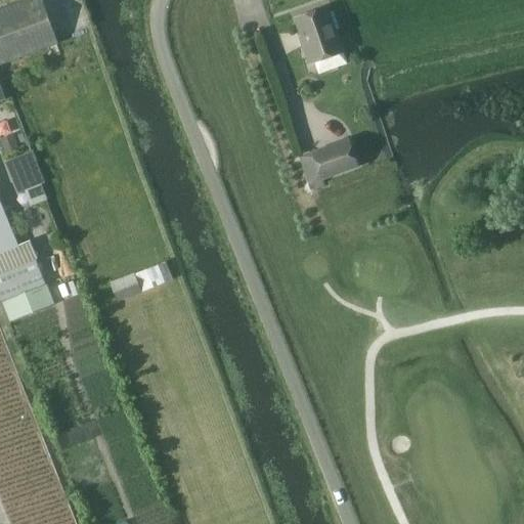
[(0,58),(2,63),(59,42),(43,0),(25,0),(0,9),(0,58)]
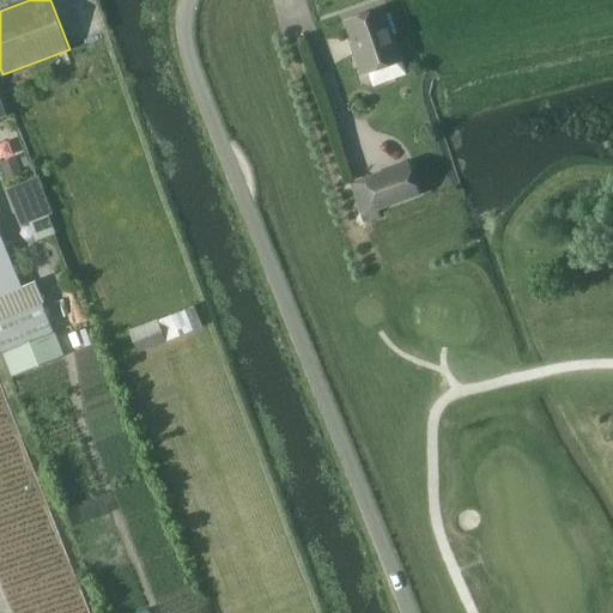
[(384,8),(347,22),(353,35),(359,53),(359,54),(364,53),(376,85),(407,74),(384,8)]
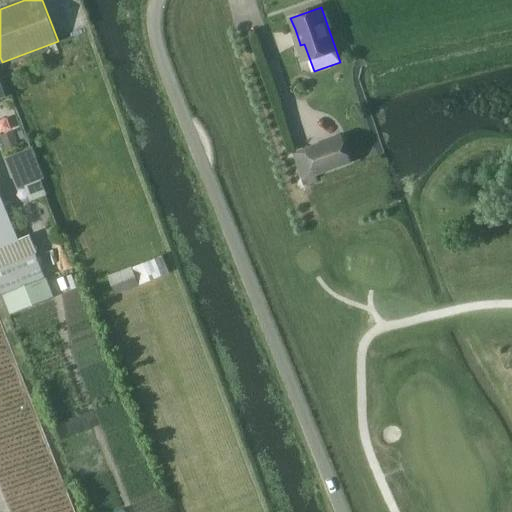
[(305,178),(350,162),(341,137),(296,153),(305,178)]
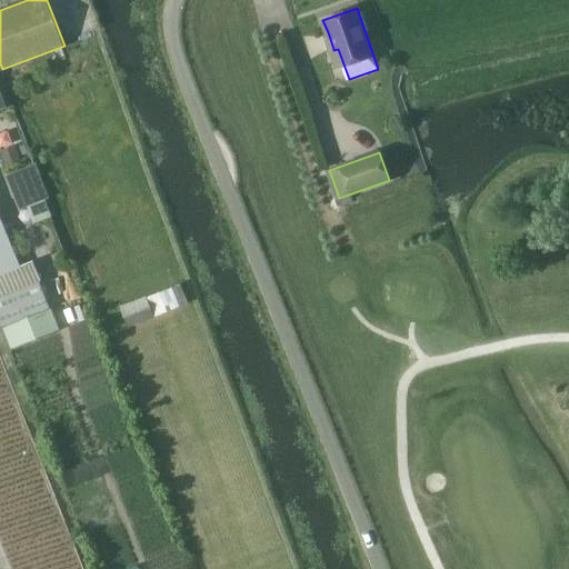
[(20,209),(49,198),(37,163),(7,175),(20,209)]
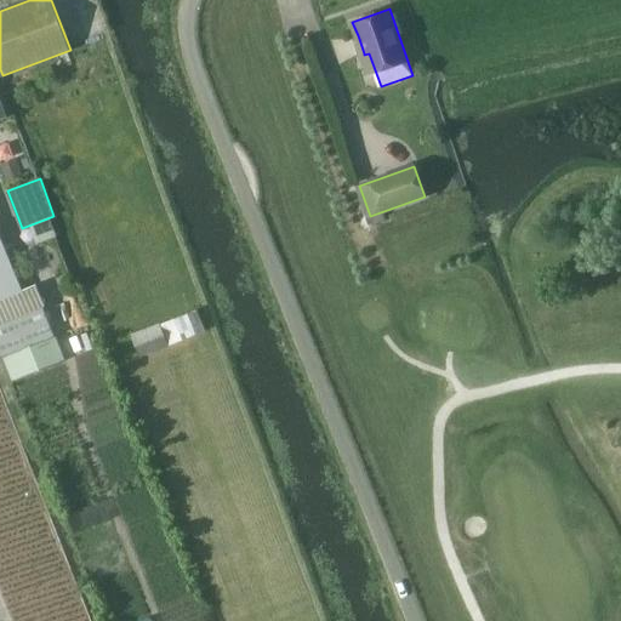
[(0,324),(46,307),(36,284),(23,290),(0,234),(0,324)]
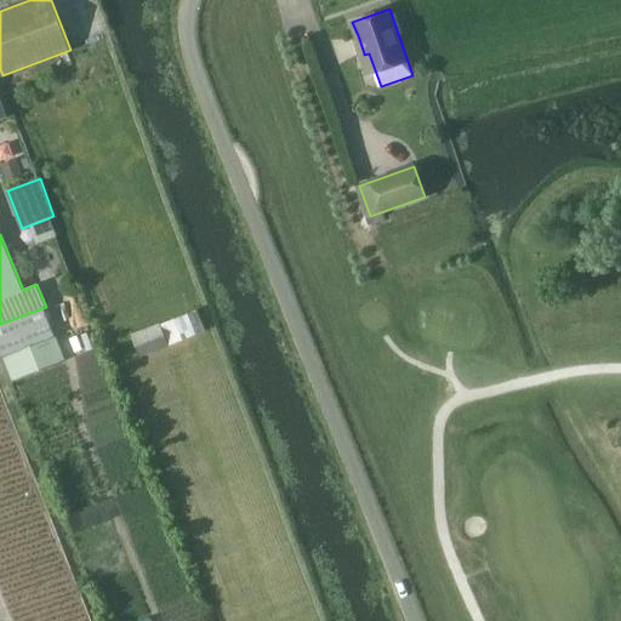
[(205,330),(197,308),(131,334),(141,357),(205,330)]
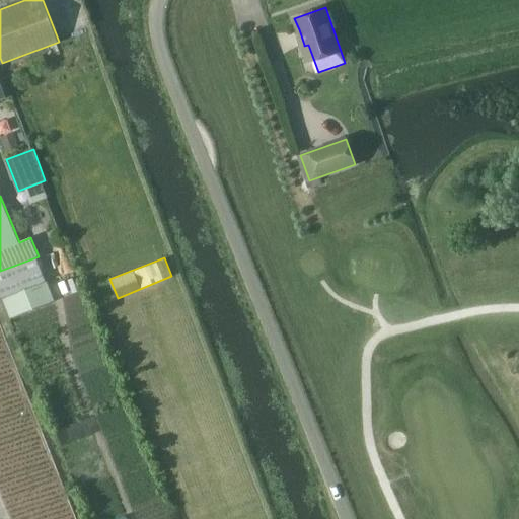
[(47,281),(39,261),(29,264),(28,261),(0,272),(0,286),(4,298),(12,319),(55,302),(47,281)]
